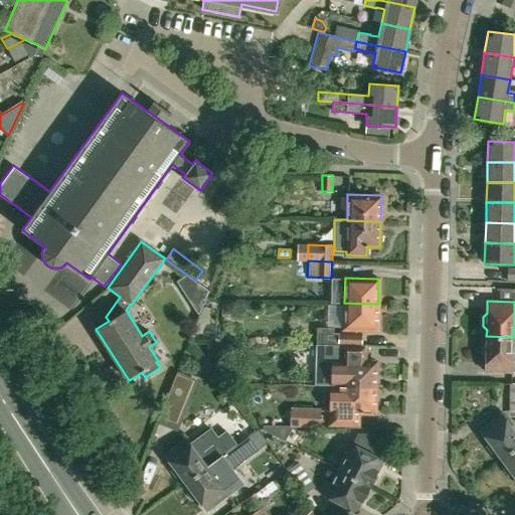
[(378,304),(344,303),(344,329),(377,330),(378,304)]
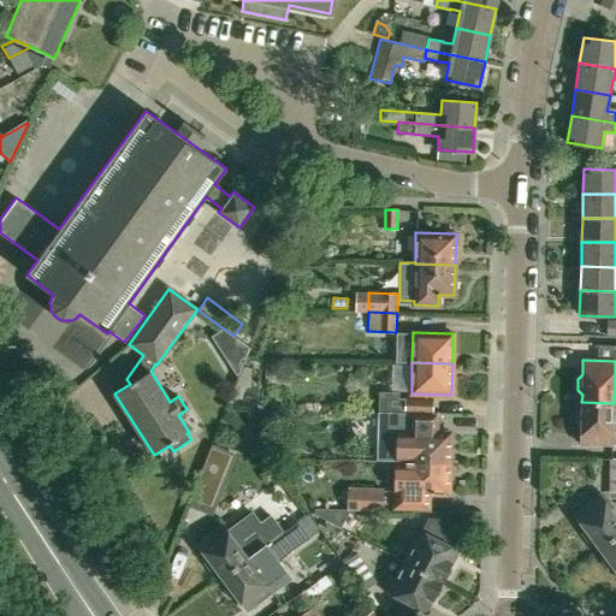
[(378,410),(391,412),(392,395),(379,394),(378,410)]
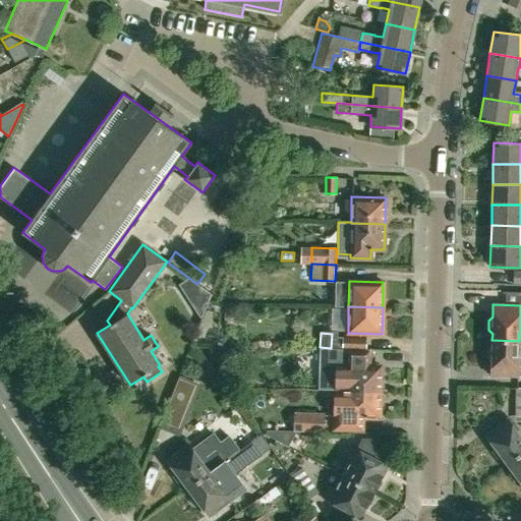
[(342,349),(366,350),(366,338),(342,337),(342,349)]
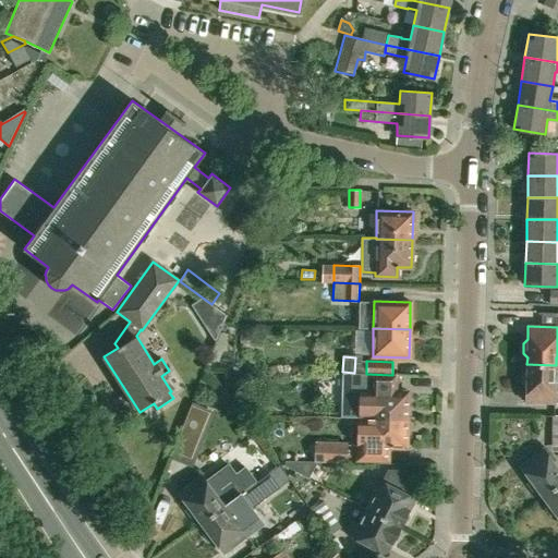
[(526,389),(525,402),(557,402),(557,364),(556,365),(526,364),(526,371),(522,375),(522,384),(526,389)]
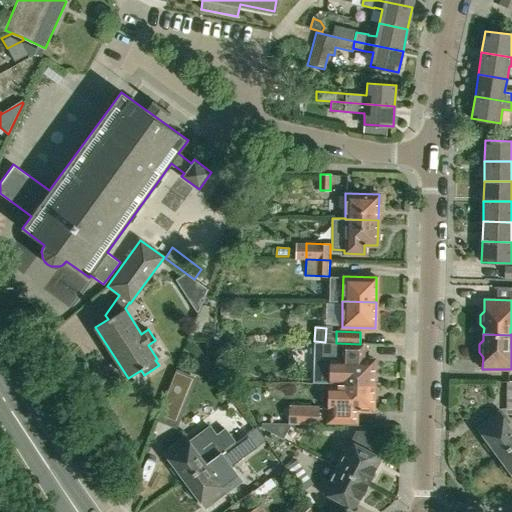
[(220,341),(206,341),(206,355),(220,355),(220,341)]
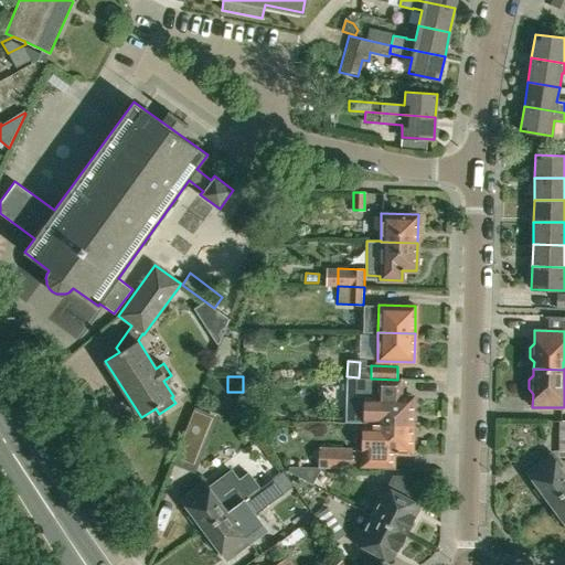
[(359,379),(359,391),(364,391),(363,425),(375,425),(375,424),(413,425),(413,397),(400,397),(400,380),(397,380),(371,379),(359,379)]
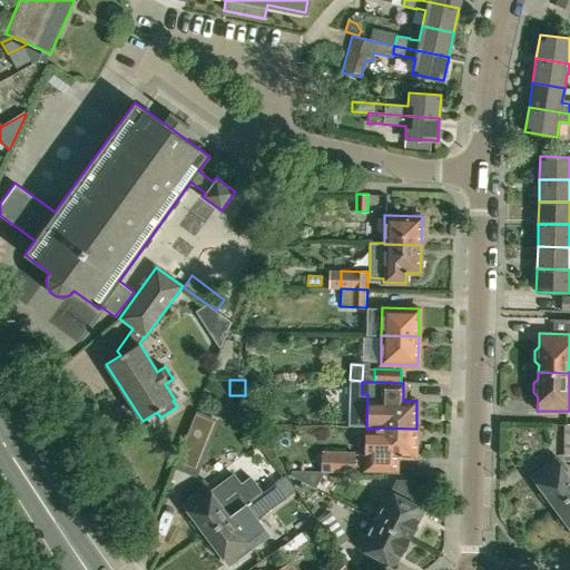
[(193,421),(177,460),(197,468),(213,430),(193,421)]
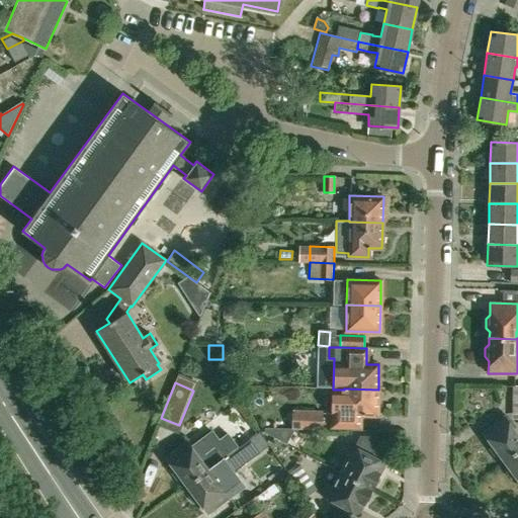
[(377,415),(378,390),(344,389),(344,390),(333,390),(333,414),(377,415)]
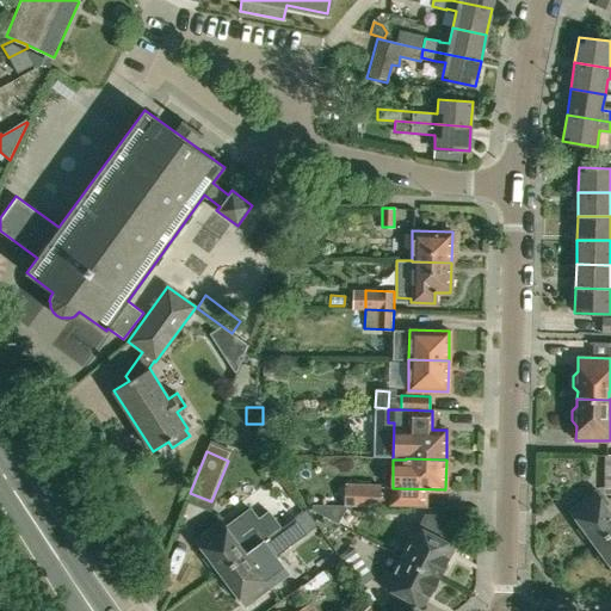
[(381,486),(345,485),(344,506),(346,506),(380,507),(381,486)]
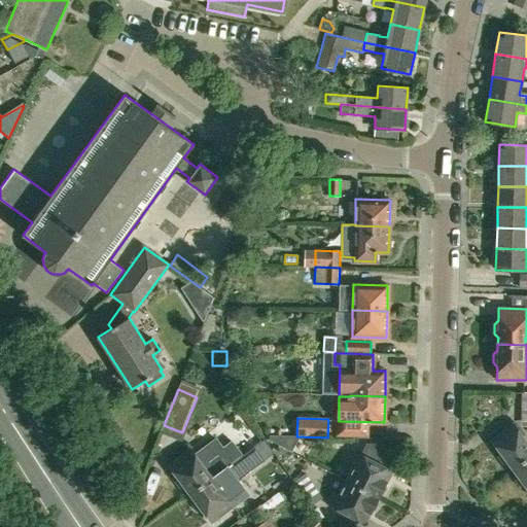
[(513,468),(526,457),(526,442),(513,423),(491,440),(498,450),(497,456),(503,463),(508,464),(513,468)]
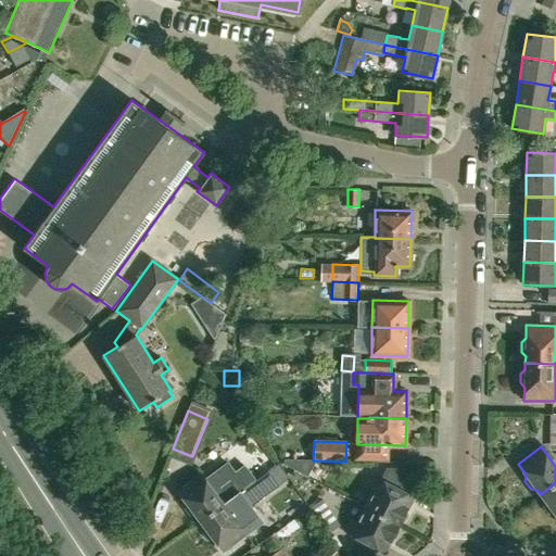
[(279,462),(306,476),(315,460),(313,460),(282,459),(279,462)]
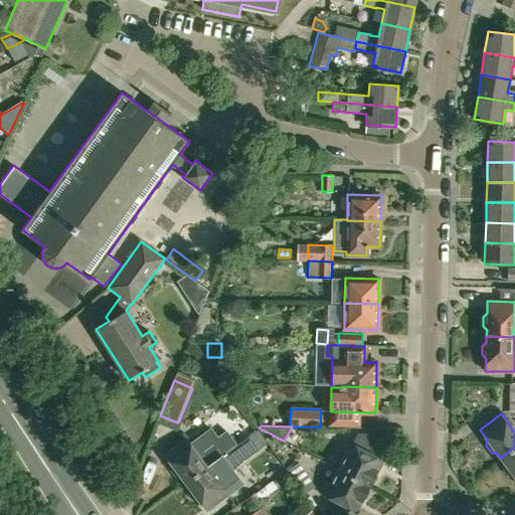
[(164,455),(172,465),(171,470),(176,477),(182,478),(185,483),(206,467),(236,445),(226,431),(218,437),(212,428),(190,445),(186,439),(164,455)]
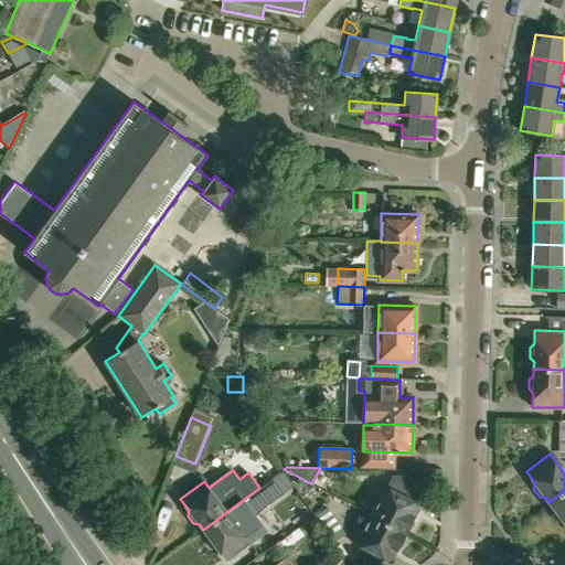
[(281,473),(273,480),(283,493),(291,487),(281,473)]
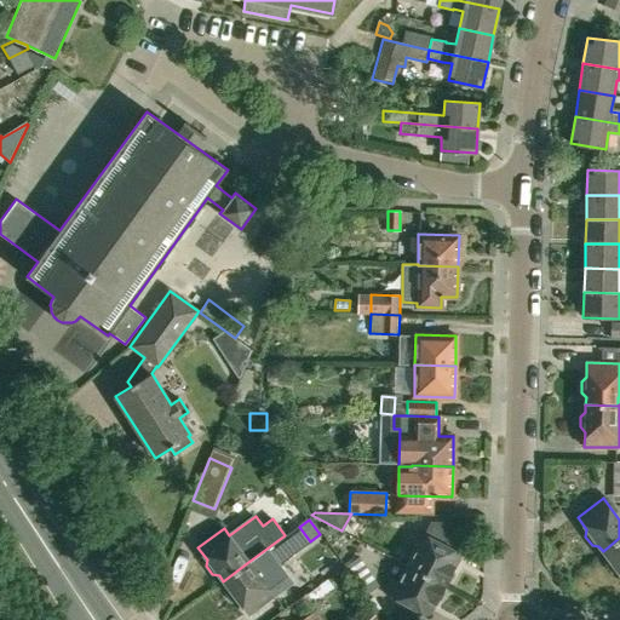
[(454,574),(453,570),(455,567),(453,566),(459,554),(415,530),(409,545),(417,549),(407,566),(446,585),(447,583),(451,580),(454,574)]
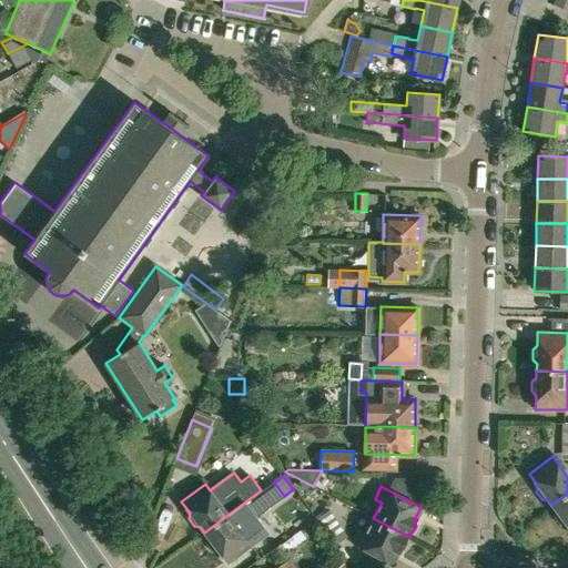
[(567,525),(567,526),(567,493),(553,505),(556,510),(555,517),(561,525),(567,525)]
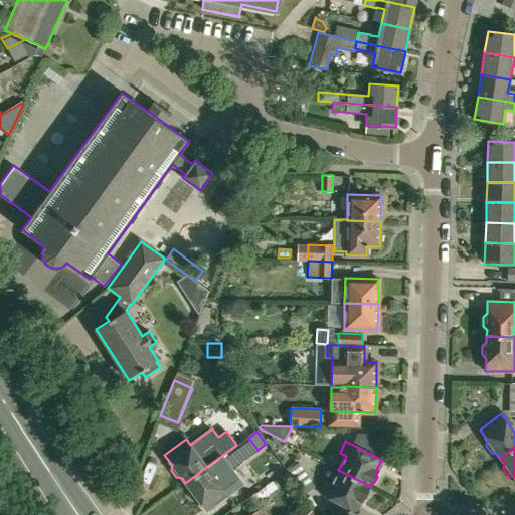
[(299,462),(287,470),(303,494),(315,486),(299,462)]
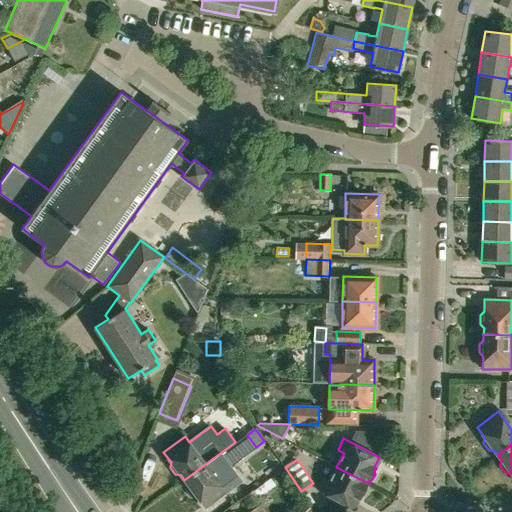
[(205,508),(226,492),(205,464),(184,480),(188,484),(187,490),(192,497),(198,498),(205,508)]
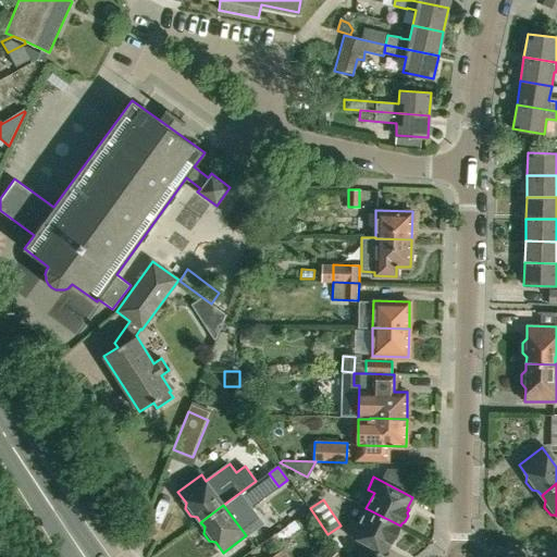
[(398,529),(400,525),(366,508),(358,523),(351,520),(345,532),(383,553),(390,542),(392,543),(393,540),(396,537),(399,532),(398,529)]
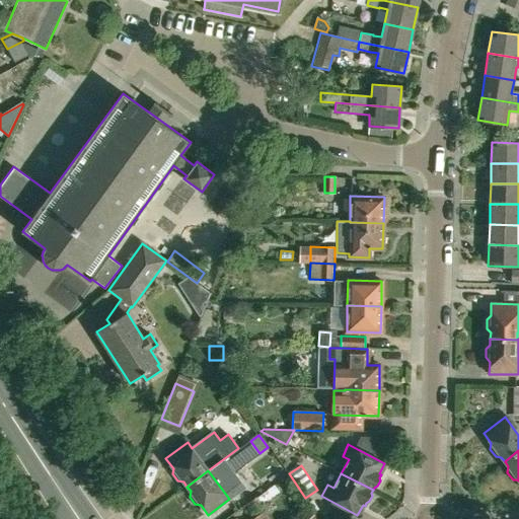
[(255,497),(246,504),(252,511),(261,504),(262,505),(279,492),(273,485),(256,498),(255,497)]
